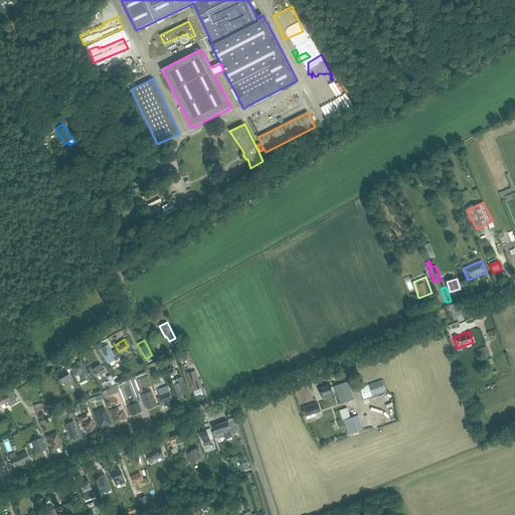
[(108,364),(117,359),(108,344),(99,350),(108,364)]
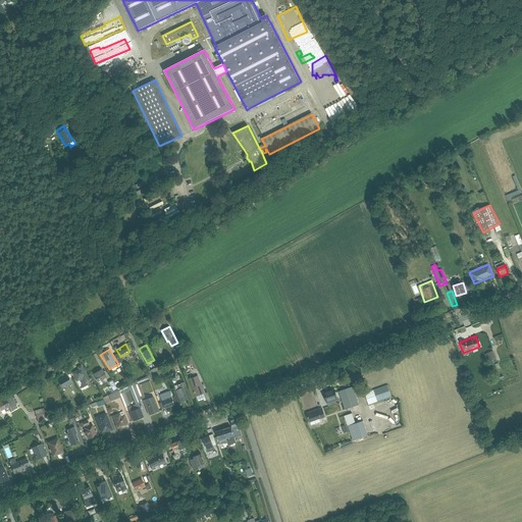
[(492,351),(486,353),(489,360),(496,357),(492,351)]
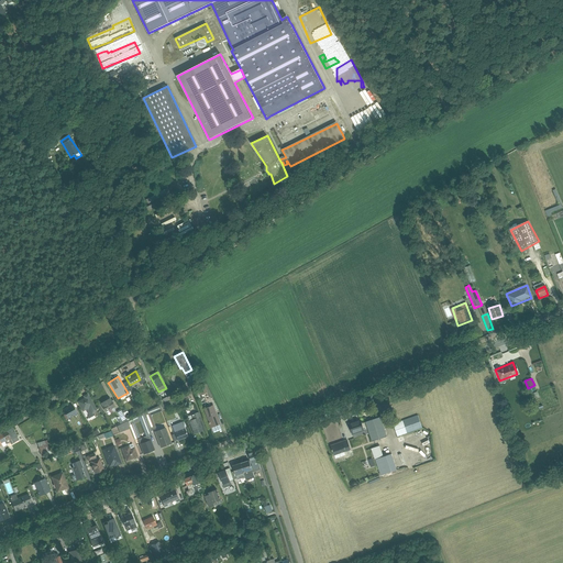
[(205,384),(197,388),(200,395),(209,390),(205,384)]
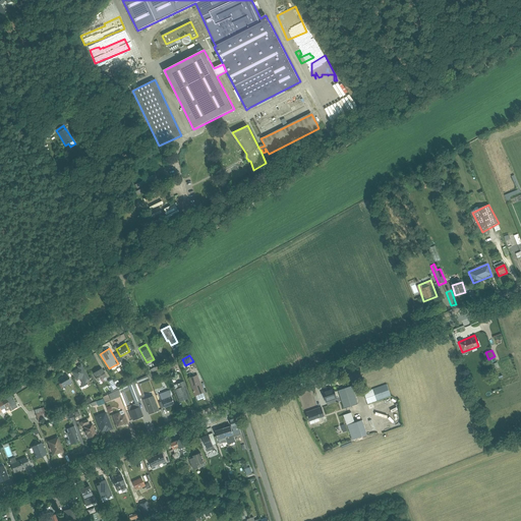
[(84,384),(90,381),(80,364),(70,370),(76,382),(81,379),(84,384)]
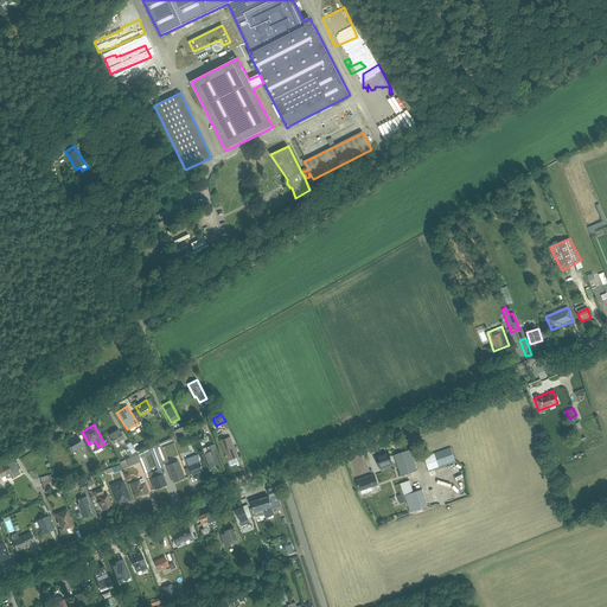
[(113,445),(123,439),(117,429),(107,435),(113,445)]
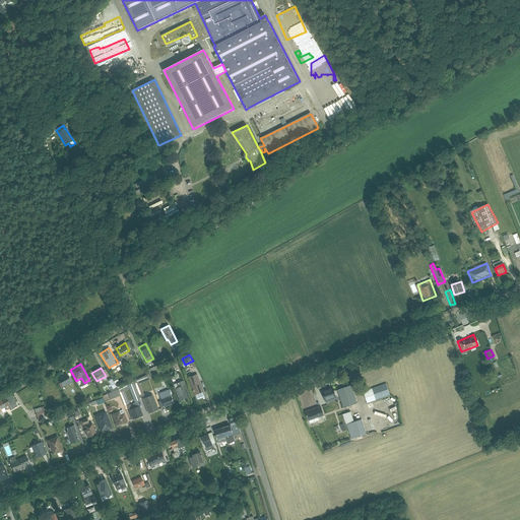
[(62,387),(71,382),(66,374),(57,379),(62,387)]
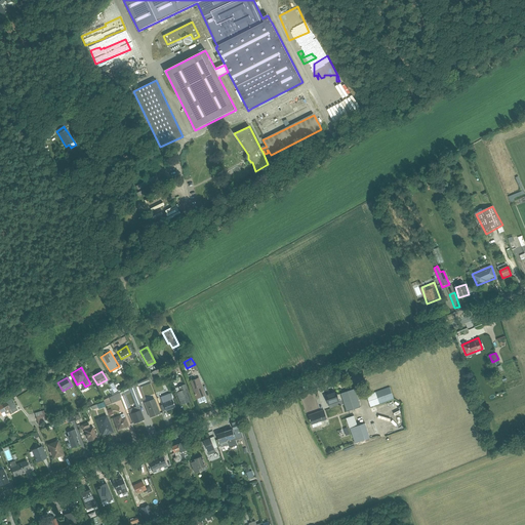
[(195,400),(206,396),(199,377),(189,381),(195,400)]
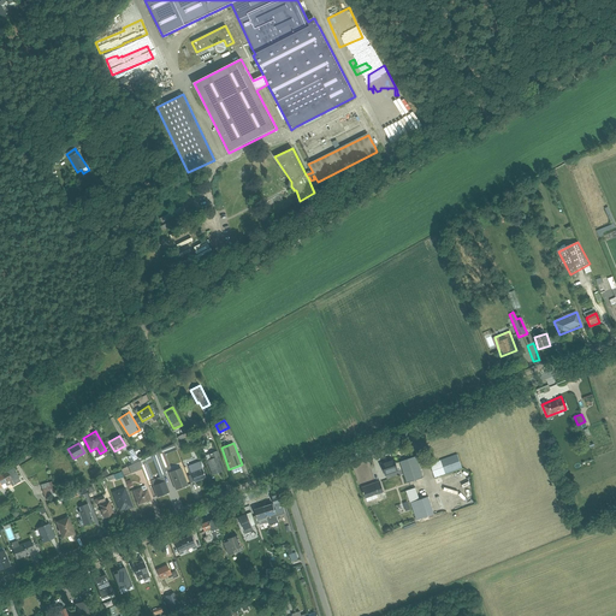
[(434,480),(491,458),(485,443),(428,465),(434,480)]
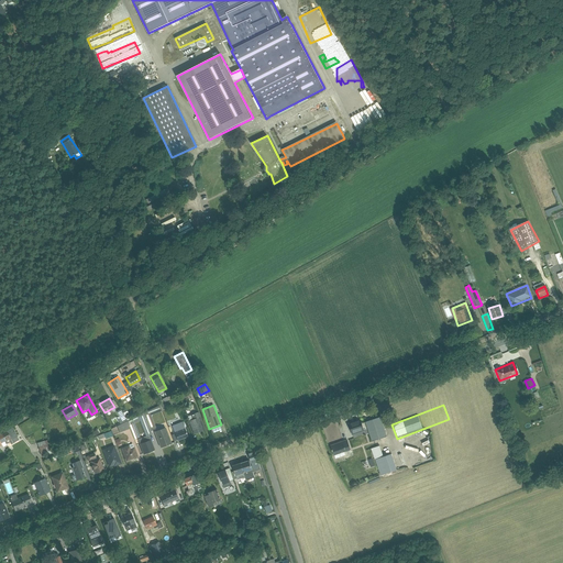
[(148,416),(161,411),(158,406),(147,410),(147,412),(141,415),(144,426),(151,423),(148,416)]
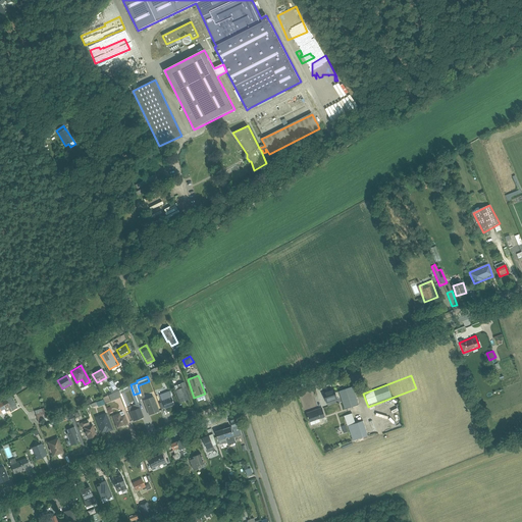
[(119,384),(117,380),(113,383),(111,379),(108,381),(110,385),(108,386),(110,393),(117,389),(115,386),(119,384)]
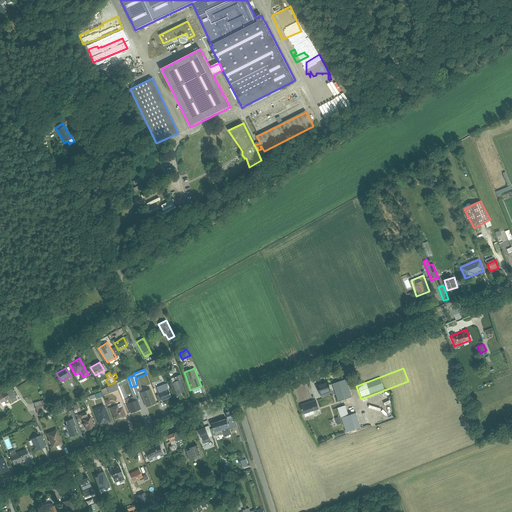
[(176,396),(187,392),(181,375),(170,379),(176,396)]
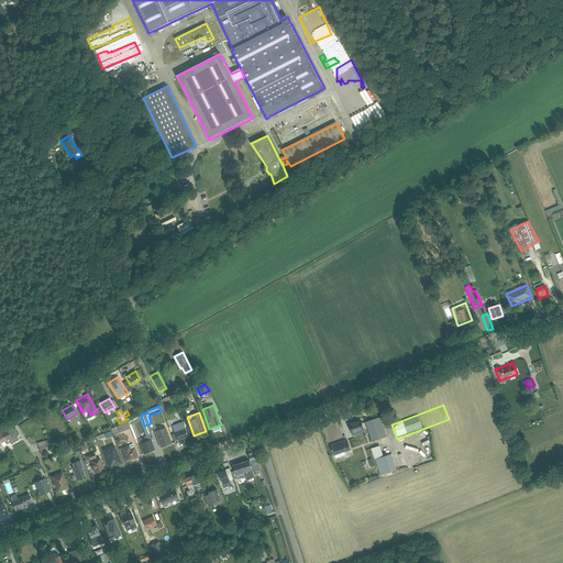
[(352,434),(364,430),(361,421),(349,426),(352,434)]
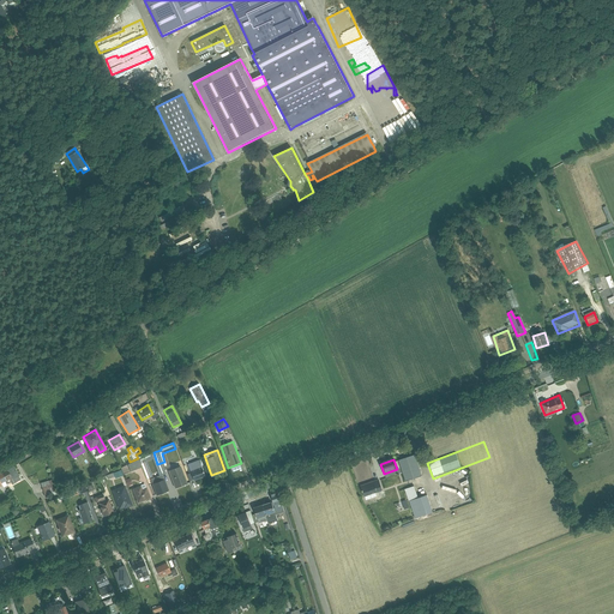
[(122,474),(142,468),(140,461),(120,465),(122,474)]
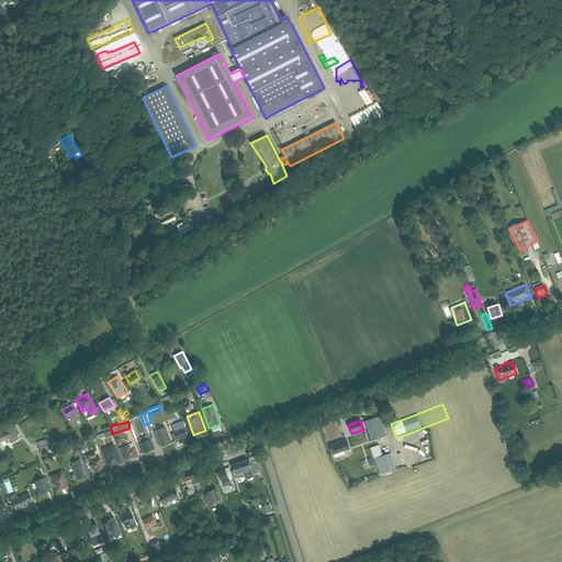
[(177,440),(188,436),(182,422),(171,425),(177,440)]
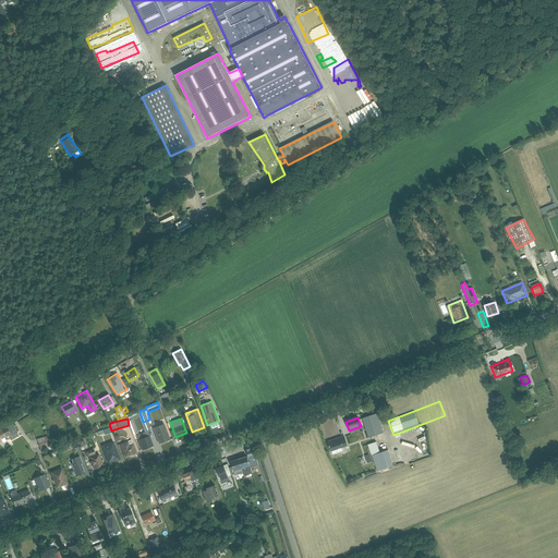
[(378,421),(366,424),(372,440),(384,437),(378,421)]
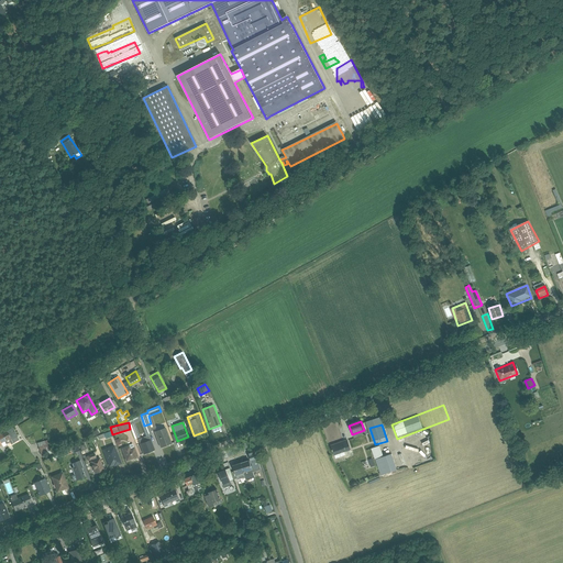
[(12,443),(19,440),(12,428),(6,432),(12,443)]
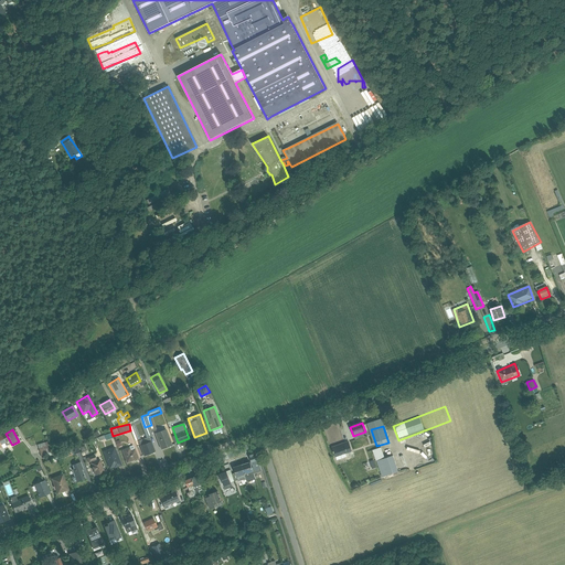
[(161,449),(172,446),(166,429),(155,434),(161,449)]
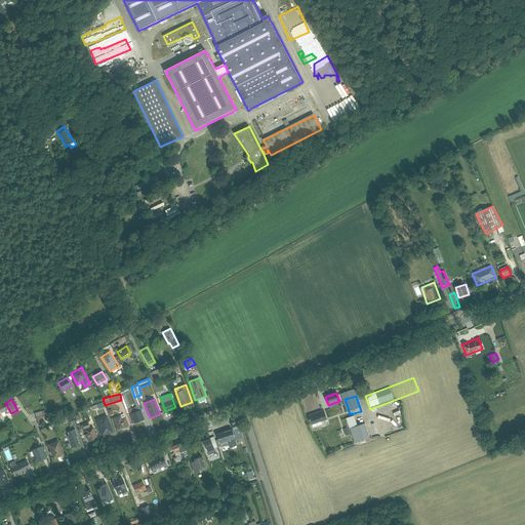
[(311,426),(327,420),(324,410),(308,415),(311,426)]
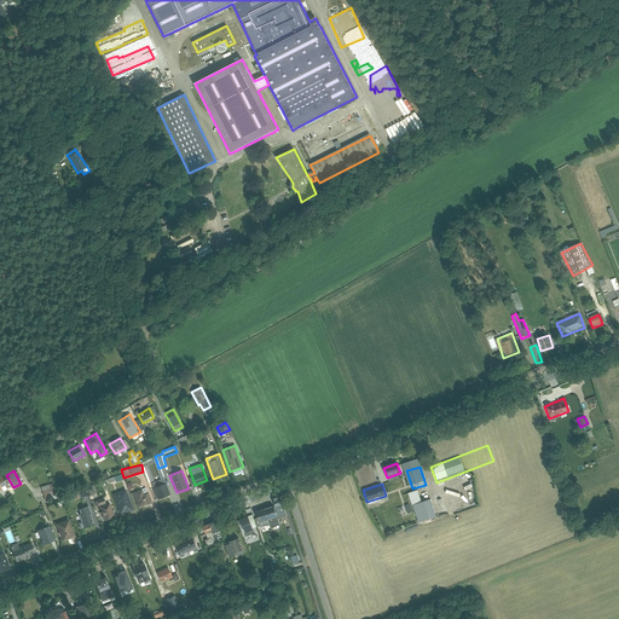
[(51,485),(40,487),(44,499),(55,496),(51,485)]
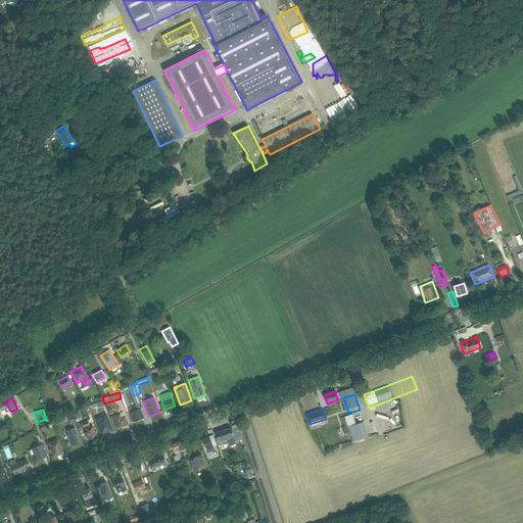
[(133,423),(143,419),(140,410),(130,413),(133,423)]
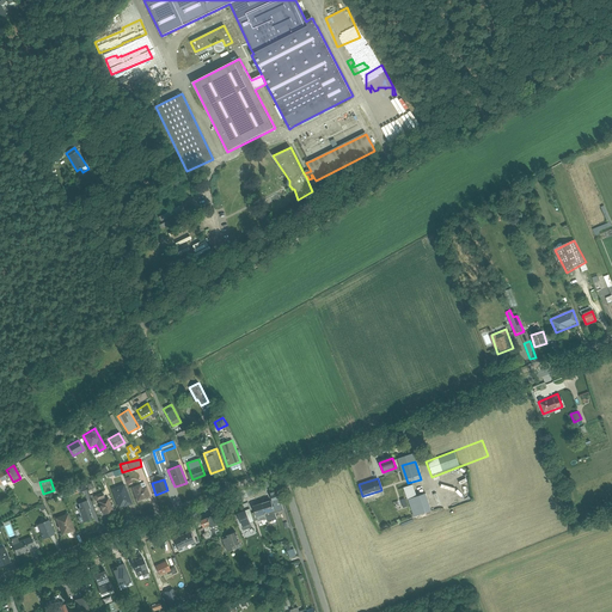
[(136,501),(150,497),(145,483),(132,487),(136,501)]
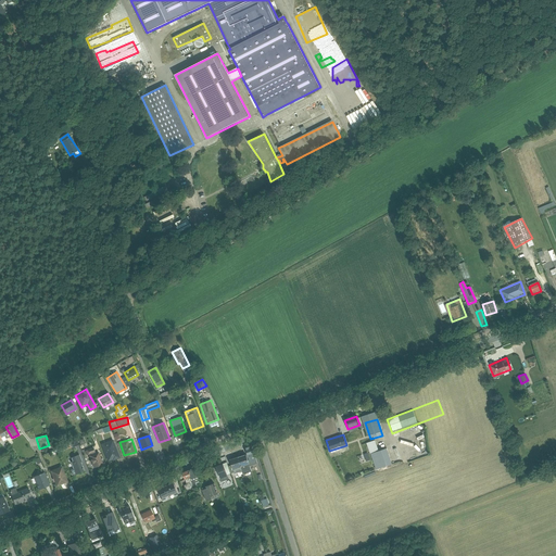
[(108,463),(119,458),(113,440),(101,444),(108,463)]
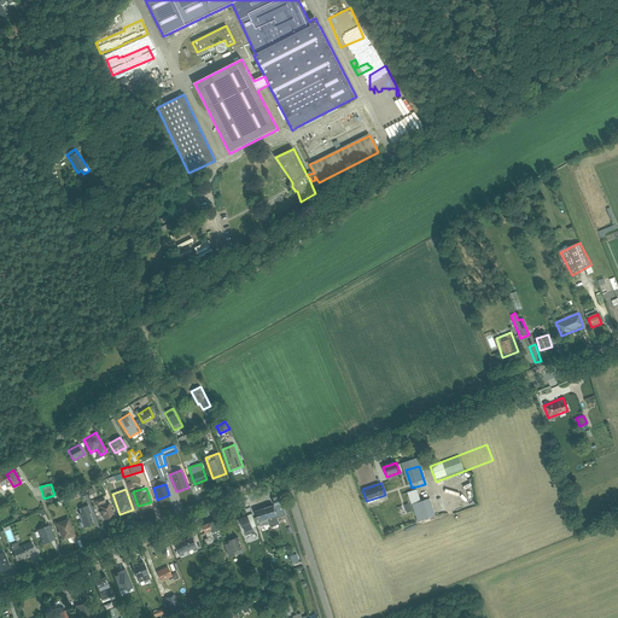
[(418,491),(409,495),(420,524),(439,517),(432,499),(421,502),(418,491)]
